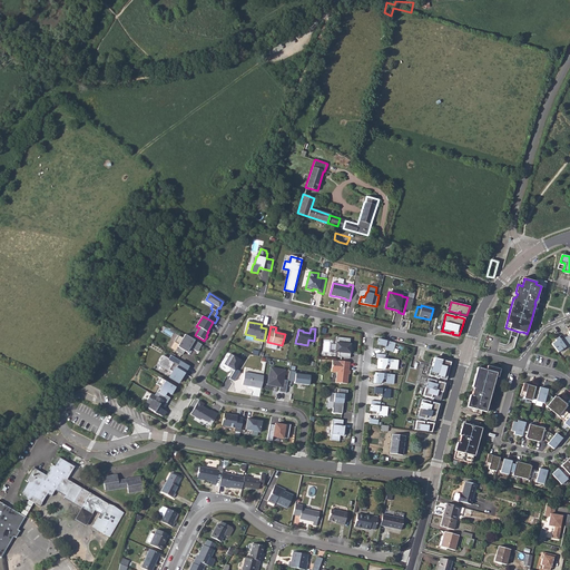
[(197,352),(202,344),(185,334),(183,338),(178,335),(174,342),(178,344),(180,345),(177,352),(183,355),(185,351),(187,347),(189,349),(190,347),(197,352)]
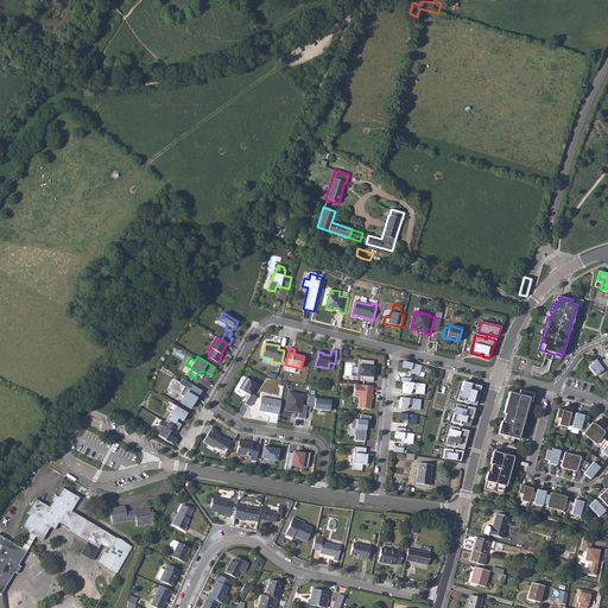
[(373,361),(359,360),(358,375),(361,375),(361,380),(373,381),(374,371),(373,371),(373,367),(372,367),(373,361)]
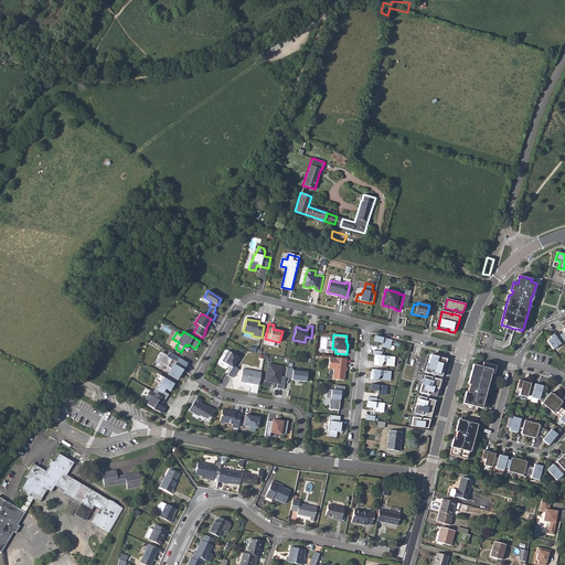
[(551,338),(546,341),(553,349),(561,344),(562,345),(564,343),(560,334),(556,338),(553,334),(550,337),(551,338)]
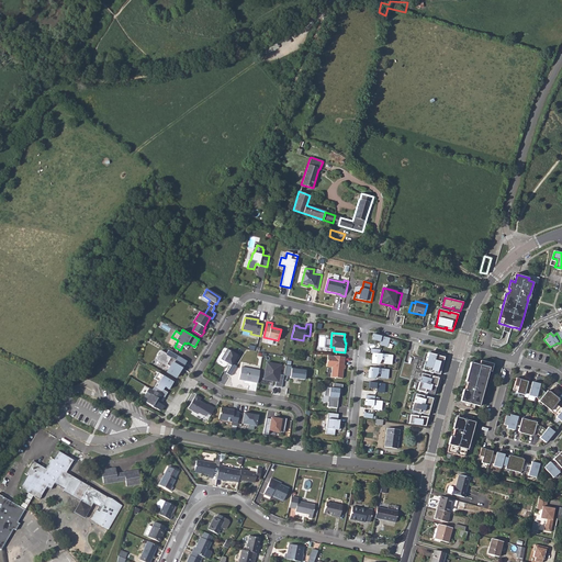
[(390,338),(372,334),(372,340),(381,341),(380,345),(388,347),(390,338)]
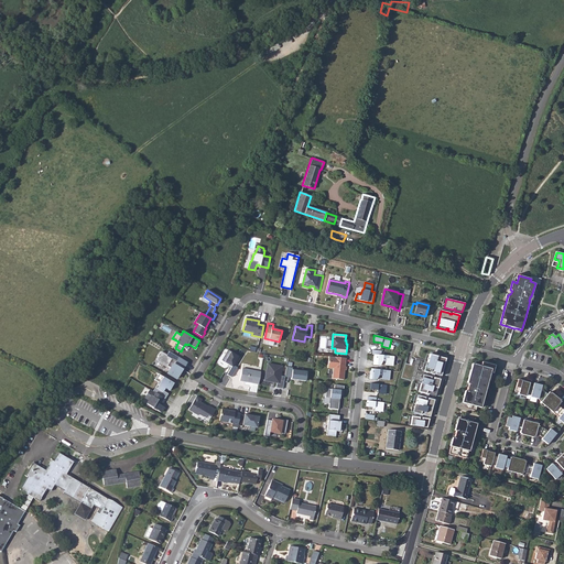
[(227,375),(231,377),(237,368),(234,365),(238,356),(228,350),(221,360),(231,367),(227,375)]
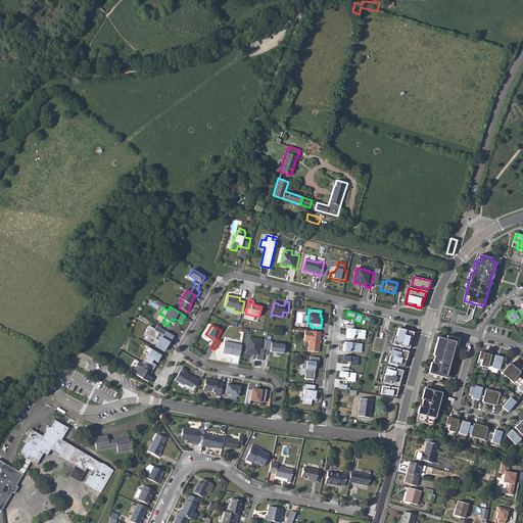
[(353,326),(345,325),(345,329),(347,329),(346,338),(352,339),(354,335),(358,335),(358,338),(365,339),(366,331),(353,329),(353,326)]
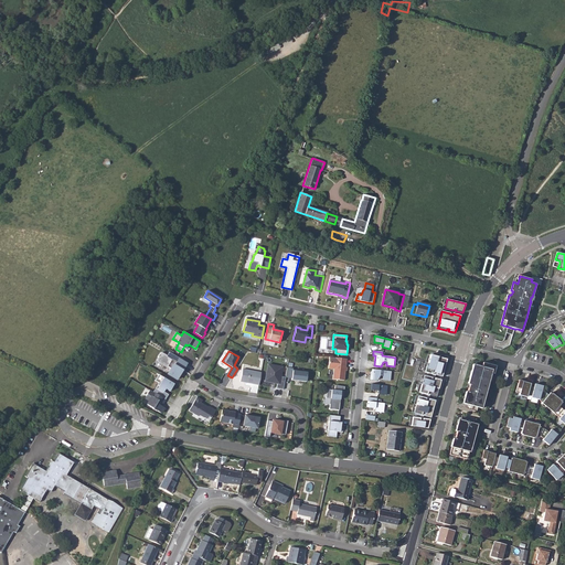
[(182,372),(188,363),(169,352),(167,355),(161,352),(160,355),(159,354),(158,356),(159,358),(157,360),(171,369),(168,374),(177,380),(179,375),(178,375),(180,371),(182,372)]
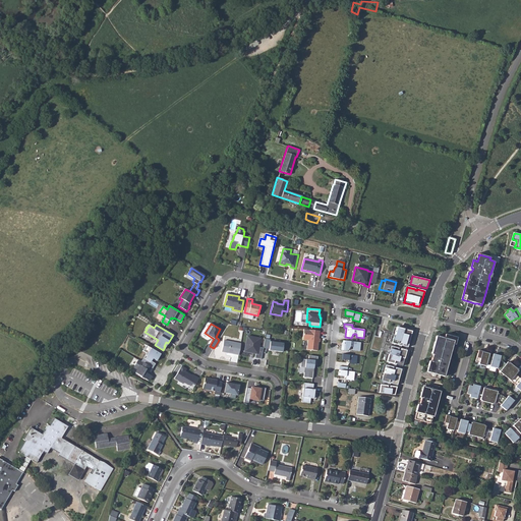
[(412,331),(396,328),(392,343),(400,345),(400,343),(402,344),(401,346),(407,347),(410,339),(412,331)]
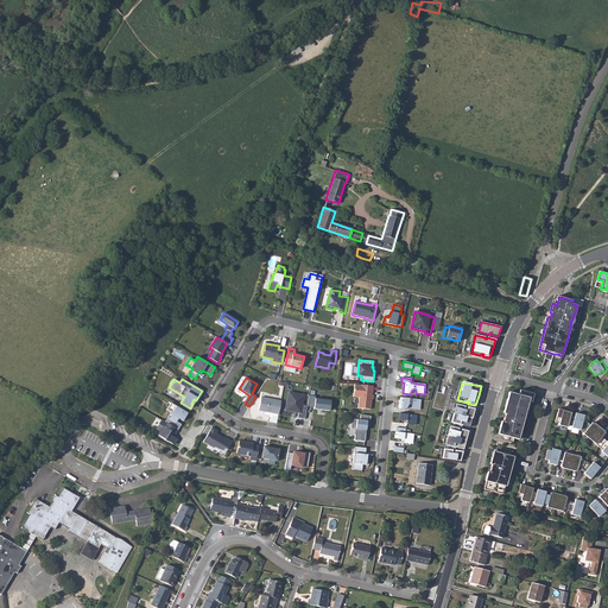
[(373,386),(355,385),(353,397),(359,398),(358,407),(371,410),(373,386)]
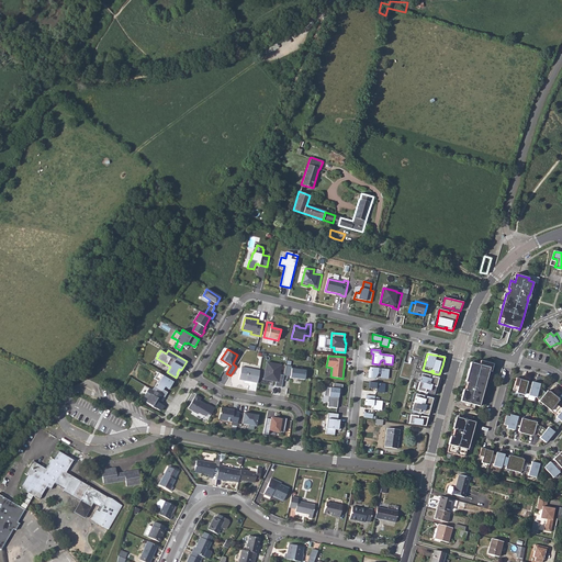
[(463,390),(460,401),(462,402),(461,405),(474,409),(475,405),(480,406),(484,389),(485,385),(487,379),(487,374),(489,371),(491,372),(493,364),(480,361),(479,364),(475,363),(472,362),(471,362),(465,382),(467,382),(465,386),(464,390),(463,390)]
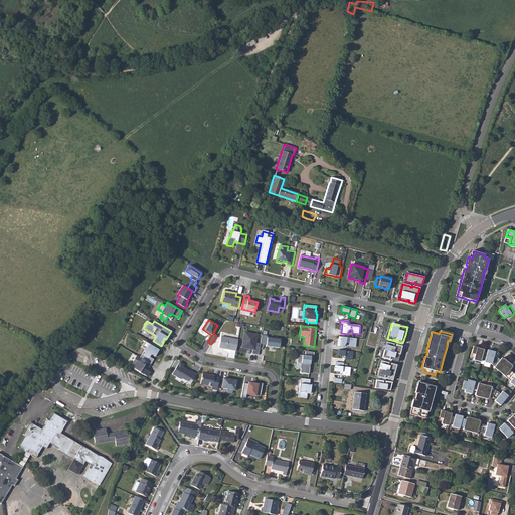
[(251,354),(259,355),(261,344),(255,343),(258,335),(244,332),(241,347),(252,349),(251,354)]
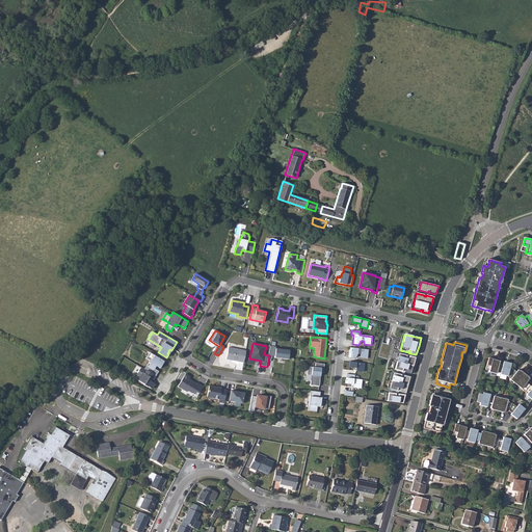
[(275,347),(270,346),(269,355),(275,356),(274,357),(289,360),(290,351),(274,348),(275,347)]
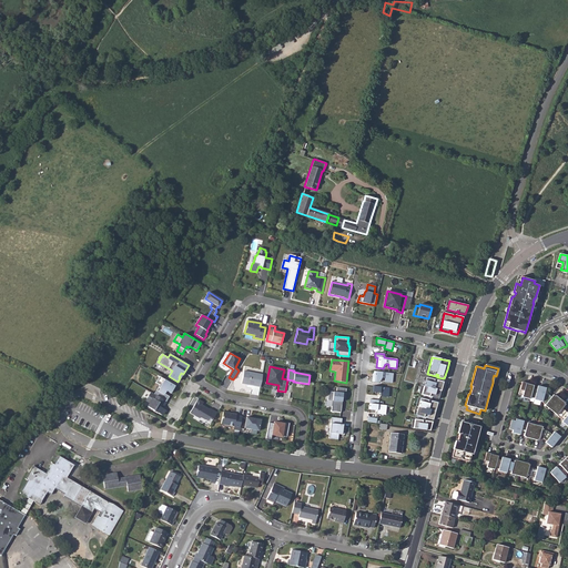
[(260,387),(263,375),(244,371),(241,384),(260,387)]
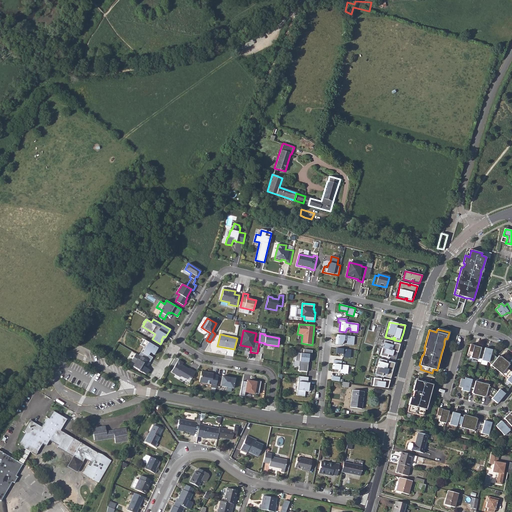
[(354,337),(336,335),(335,344),(342,345),(344,341),(347,341),(346,344),(354,345),(354,337)]
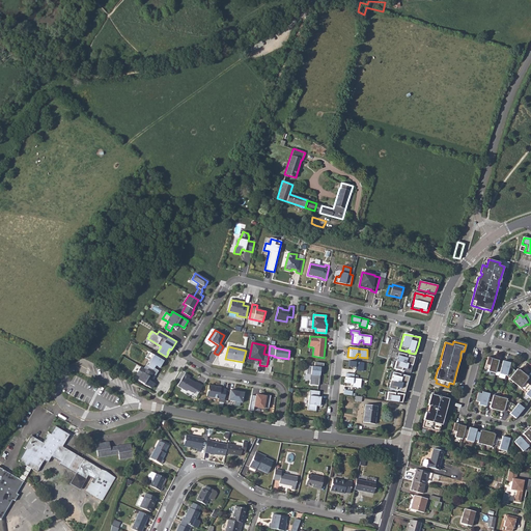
[(406,355),(398,353),(394,368),(394,369),(401,371),(402,368),(404,368),(403,371),(410,373),(415,357),(409,356),(408,358),(406,358),(406,355)]
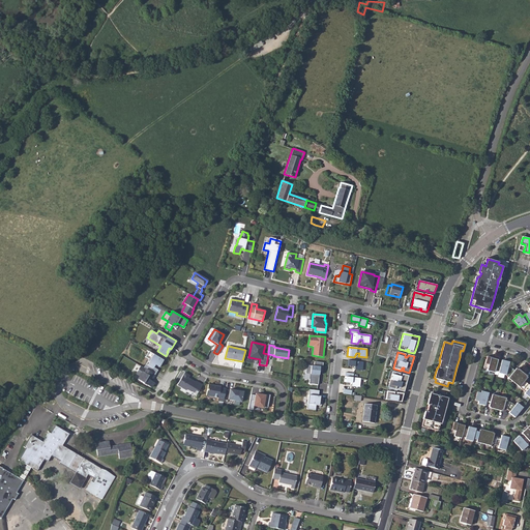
[(146,364),(144,367),(155,375),(158,370),(153,367),(155,364),(159,367),(164,360),(153,354),(147,364),(146,364)]
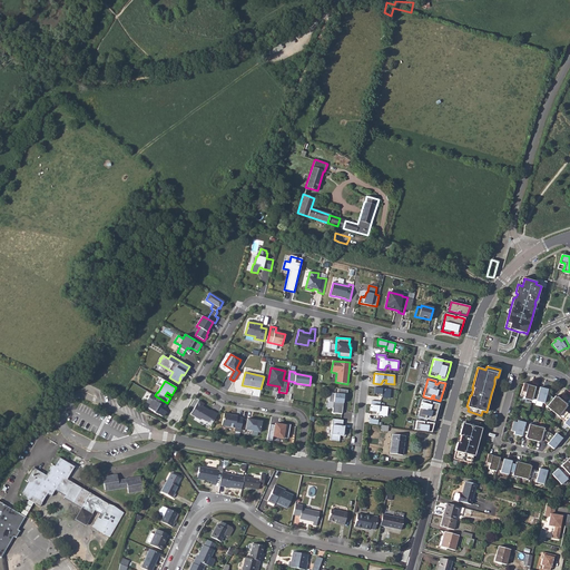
[(528,384),(523,383),(520,395),(524,396),(524,399),(532,401),(532,399),(534,390),(536,386),(528,385),(528,384)]
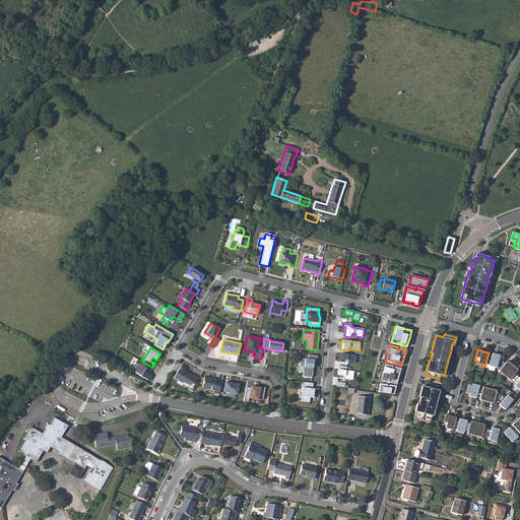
[(356,355),(340,353),(340,359),(348,360),(348,363),(355,364),(356,355)]
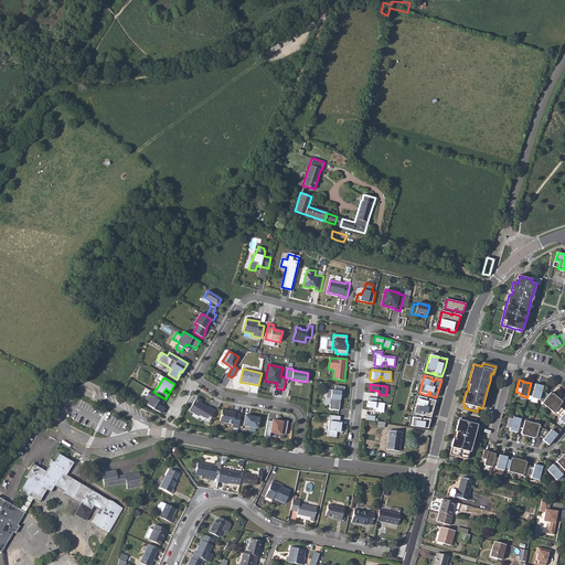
[(534,387),(530,386),(528,395),(532,396),(531,397),(540,400),(542,391),(543,386),(535,384),(534,387)]
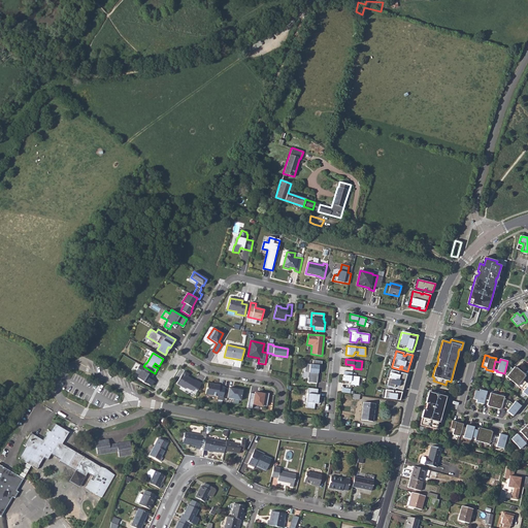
[(322,361),(314,360),(312,365),(305,364),(304,372),(309,372),(308,383),(317,384),(318,373),(316,373),(317,369),(319,370),(321,370),(322,361)]
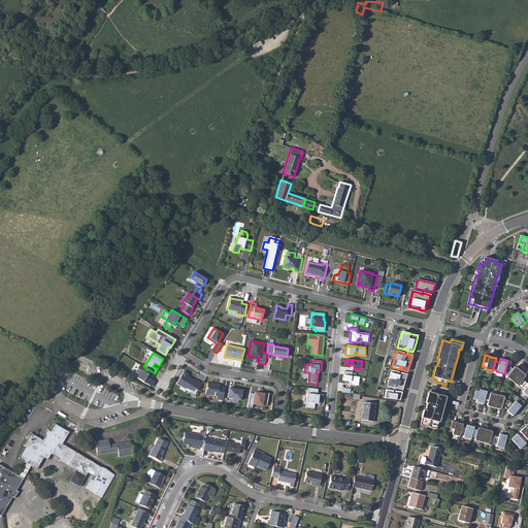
[(155,373),(143,366),(140,365),(138,368),(138,369),(136,372),(139,374),(137,378),(143,382),(146,384),(152,386),(154,382),(151,380),(152,376),(153,377),(155,373)]
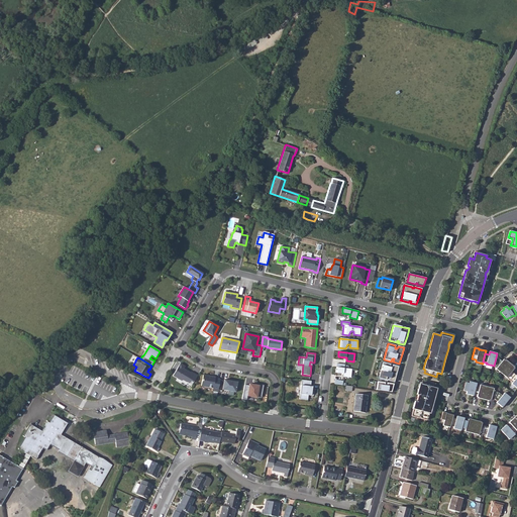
[(499,358),(496,357),(494,366),(497,368),(496,369),(501,374),(509,364),(504,359),(504,358),(502,360),(499,358)]
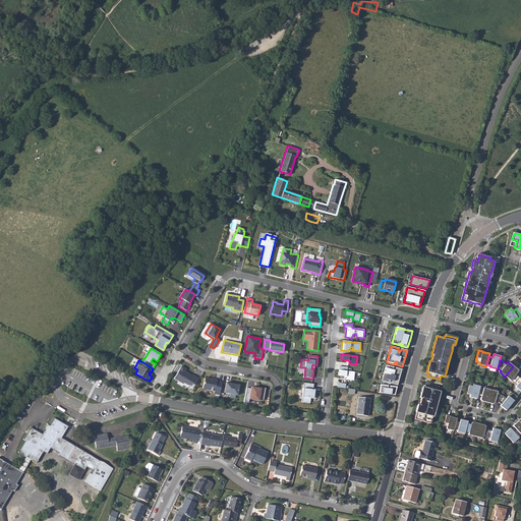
[(393,367),(386,365),(382,381),(389,383),(390,380),(392,381),(391,384),(397,385),(402,369),(395,367),(395,370),(393,369),(393,367)]
